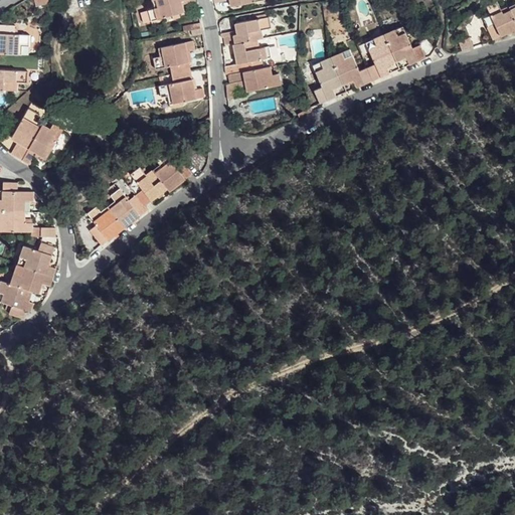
[(184,0),(153,0),(155,9),(150,10),(153,21),(186,12),(184,5),(183,0),(184,0)]
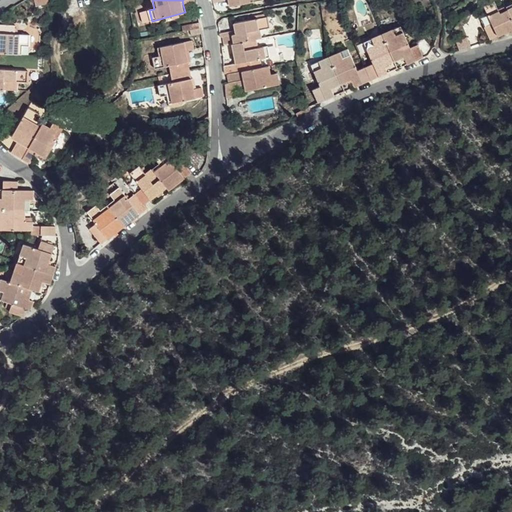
[(491,40),(511,30),(511,16),(507,7),(499,11),(495,1),(484,6),(488,14),(481,18),(491,40)]
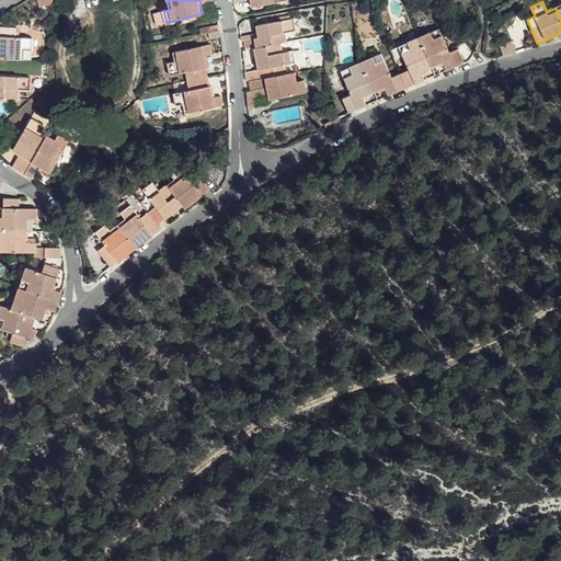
[(281,43),(287,42),(286,33),(295,31),(293,19),(256,25),(258,33),(259,37),(244,39),(245,49),(255,48),(281,43)]
